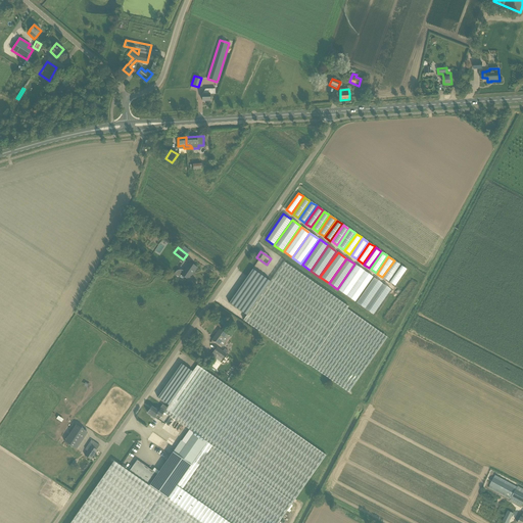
[(348,307),(284,262),(270,283),(269,282),(246,316),(246,317),(243,321),(307,365),(308,364),(348,392),(387,338),(347,310),(348,307)]
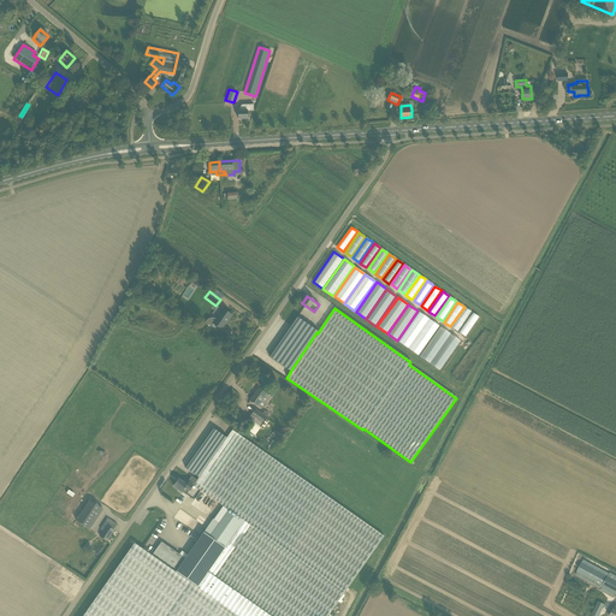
[(472,312),(466,308),(451,327),(457,332),(472,312)]
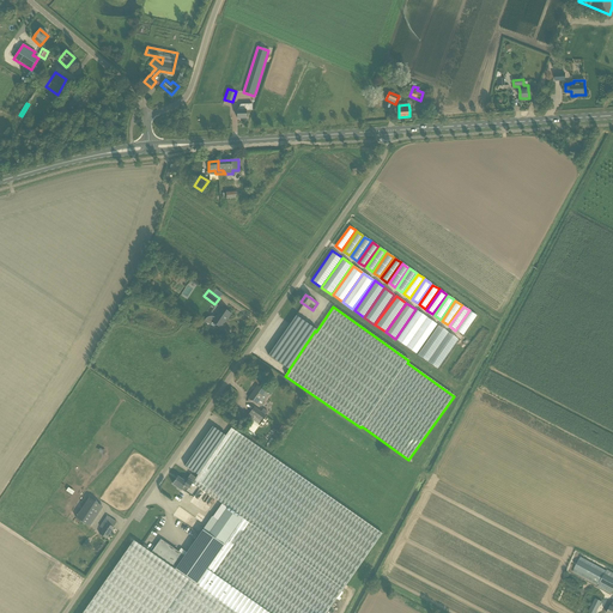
[(228,319),(231,314),(222,308),(214,317),(213,317),(212,317),(211,317),(210,317),(208,317),(206,319),(205,320),(205,321),(204,322),(212,325),(212,322),(220,328),(226,319),(228,319)]
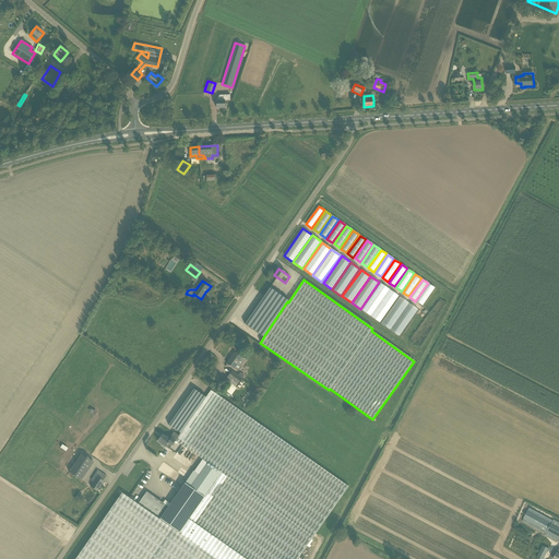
[(370,317),(390,289),(380,283),(361,310),(370,317)]
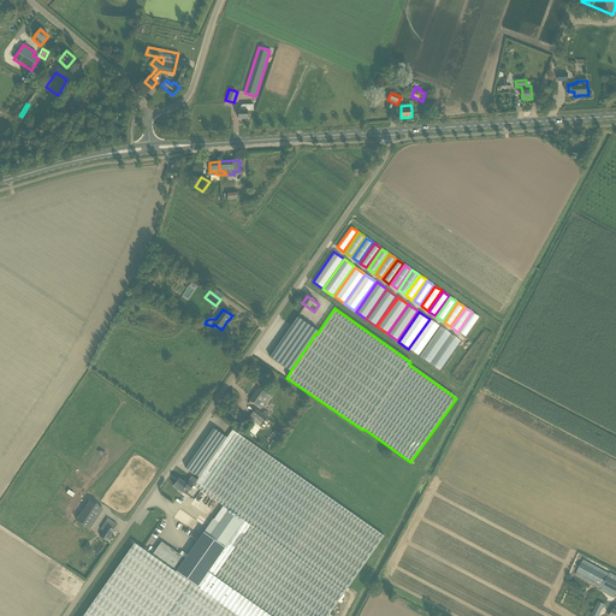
[(473,313),(460,333),(466,337),(479,318),(473,313)]
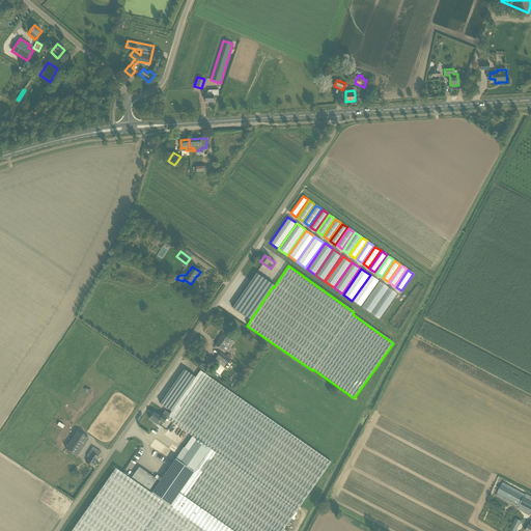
[(370,275),(352,301),(361,307),(379,281),(370,275)]
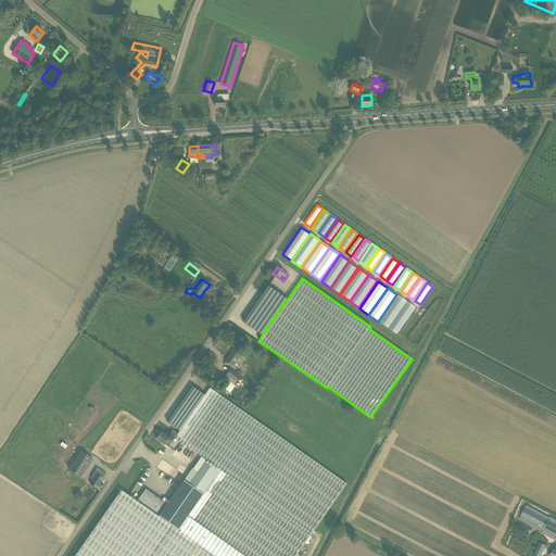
[(243,324),(262,336),(286,300),(279,294),(276,300),(265,292),(243,324)]
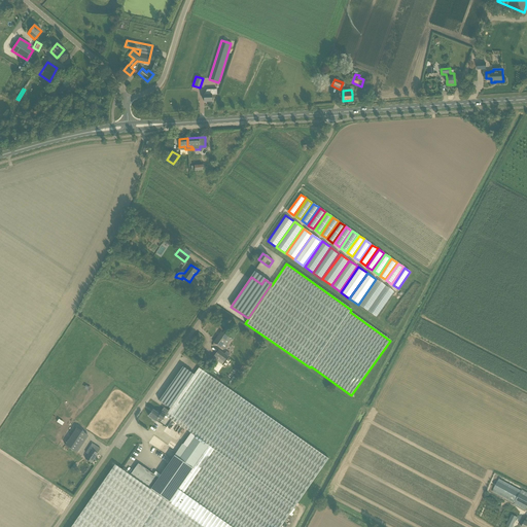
[(359,305),(367,311),(385,286),(377,280),(359,305)]
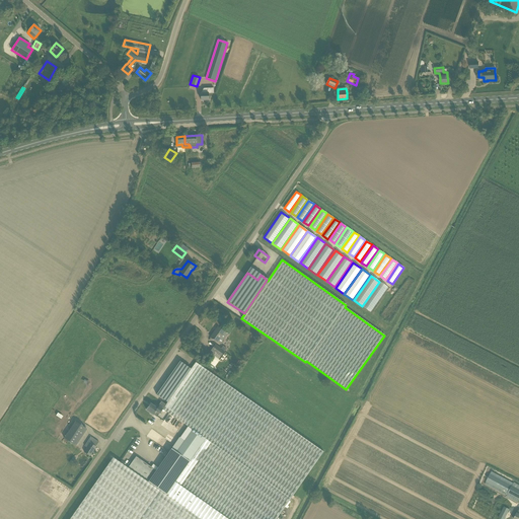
[(388,287),(379,282),(362,306),(370,312),(388,287)]
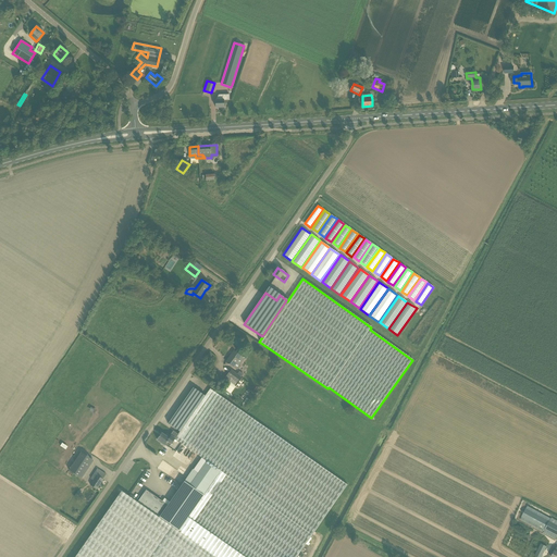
[(245,358),(242,356),(234,351),(226,362),(233,368),(233,367),(237,369),(238,369),(239,367),(239,366),(245,358)]
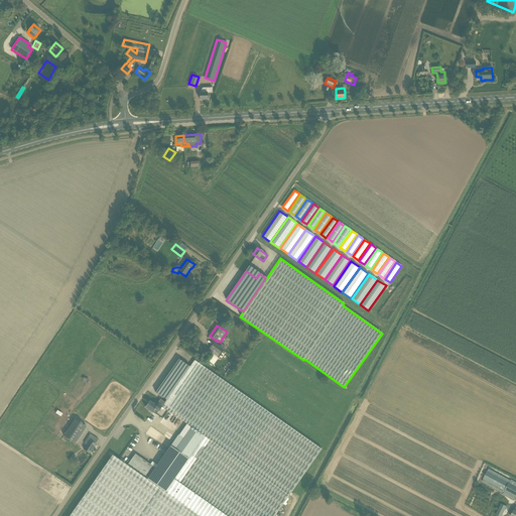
[(223,350),(220,347),(214,343),(208,351),(212,354),(218,358),(220,355),(223,350)]
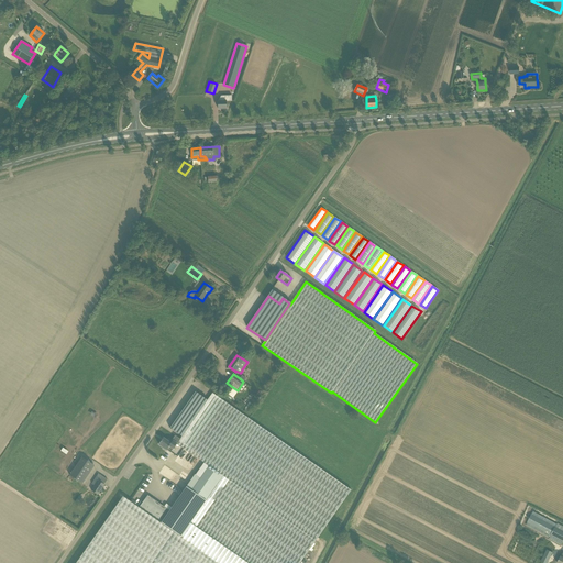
[(169,428),(181,435),(207,399),(195,392),(169,428)]
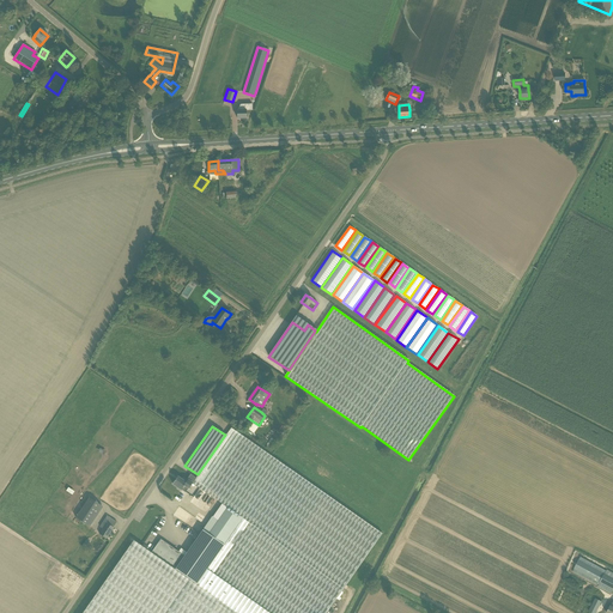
[(225,435),(198,474),(195,478),(193,483),(216,499),(228,508),(243,519),(196,584),(175,570),(151,553),(141,546),(133,541),(82,612),(326,612),(382,534),(271,455),(241,435),(236,431),(231,428),(229,431),(225,435)]
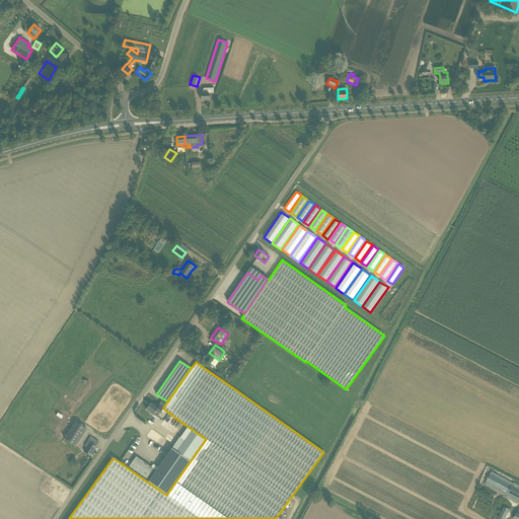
[(361,390),(361,389),(361,388),(360,388),(360,387),(360,386),(359,386),(359,385),(358,385),(357,385),(356,385),(355,385),(354,385),(353,385),(353,386),(352,386),(351,387),(351,388),(350,388),(350,389),(350,390),(350,391),(350,392),(351,392),(351,393),(352,394),(353,394),(353,395),(354,395),(355,395),(356,395),(357,395),(358,395),(359,394),(360,394),(360,393),(360,392),(361,392),(361,391),(361,390)]
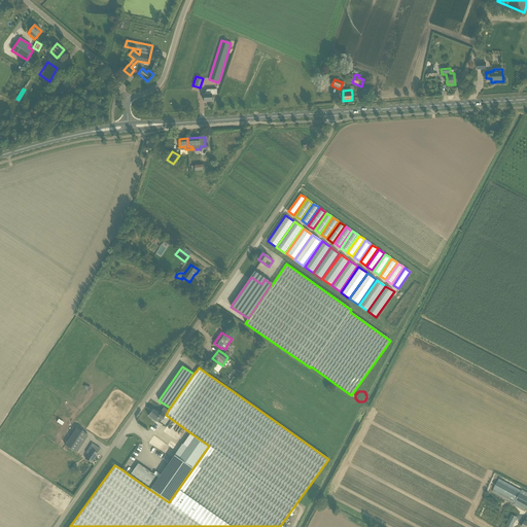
[(162,420),(166,415),(168,411),(164,408),(161,412),(162,413),(161,414),(157,411),(156,413),(152,410),(148,416),(152,419),(152,420),(154,421),(155,421),(156,421),(160,423),(162,420)]
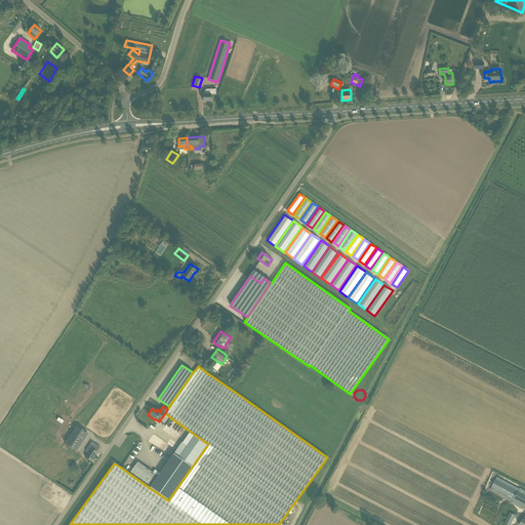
[(77,427),(65,444),(77,451),(86,437),(82,434),(84,431),(77,427)]
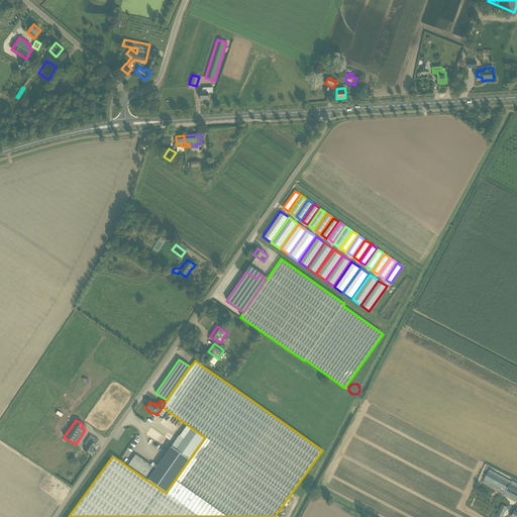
[(156,469),(147,481),(166,493),(205,437),(192,428),(184,439),(179,435),(156,469)]
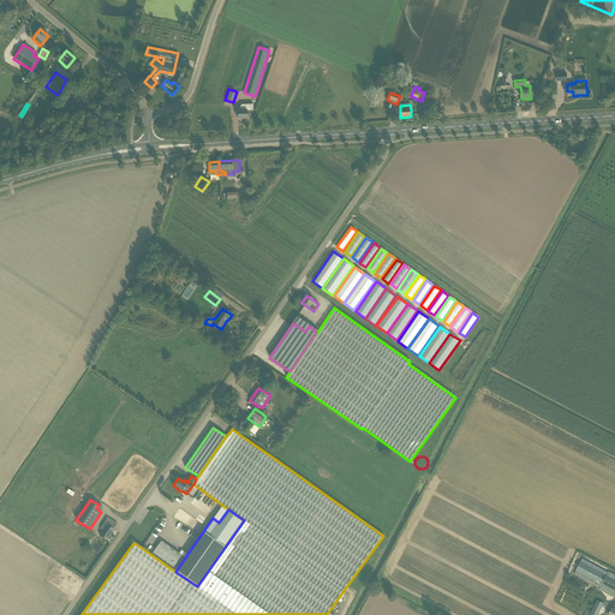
[(112,521),(108,518),(107,519),(102,526),(100,529),(102,531),(100,536),(107,541),(114,530),(117,524),(112,521)]
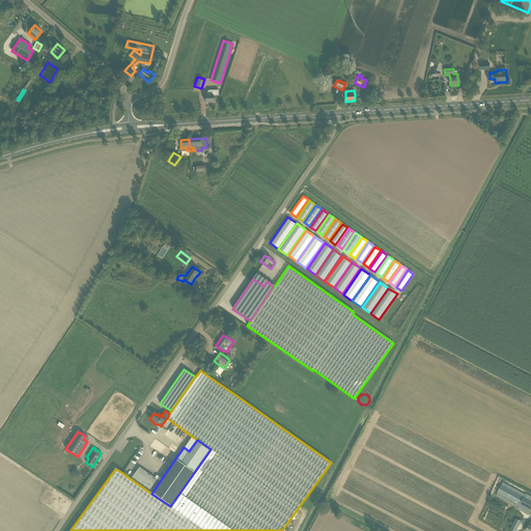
[(139,467),(131,479),(151,494),(160,481),(139,467)]
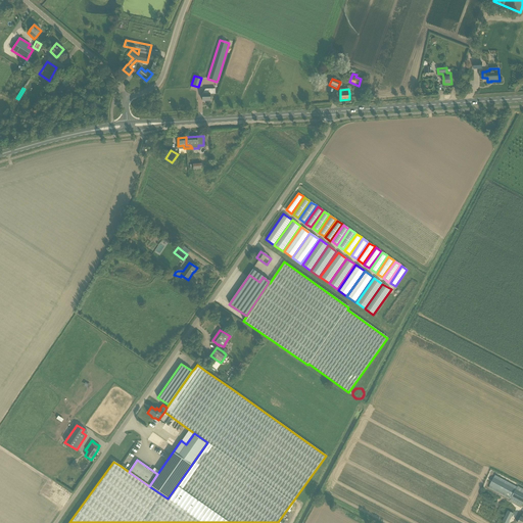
[(522,493),(494,478),(490,485),(522,503),(522,493)]
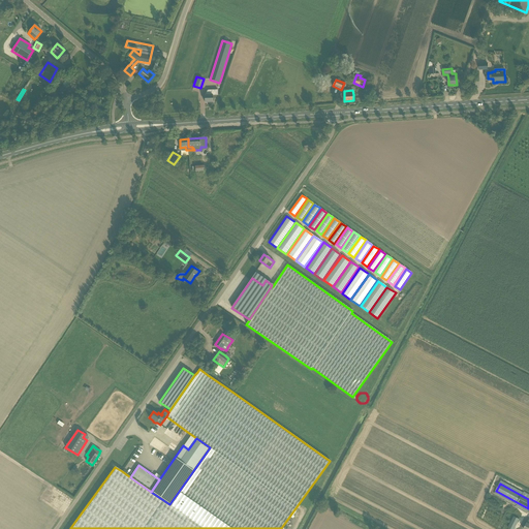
[(507,528),(510,528),(515,528),(521,518),(515,515),(514,517),(512,517),(507,528)]
